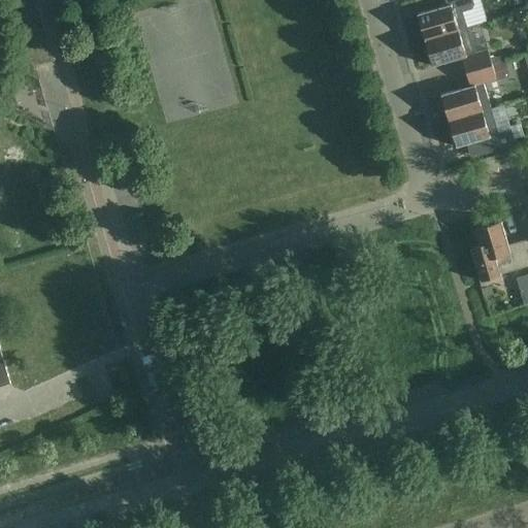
[(425,39),(425,40),(467,28),(462,11),(474,7),(472,0),(444,0),(447,5),(417,14),(418,15),(425,39)]
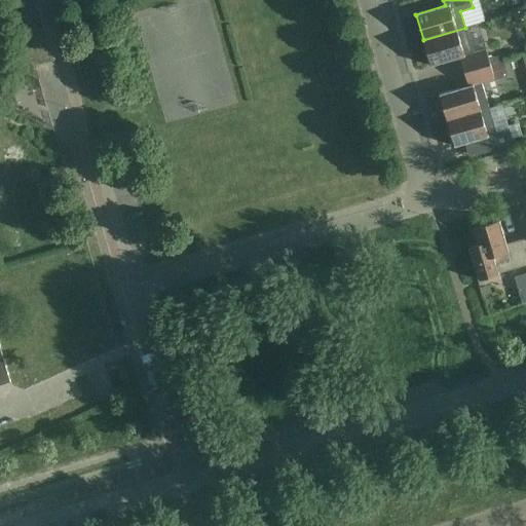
[(473,52),(465,28),(423,40),(423,41),(424,41),(430,64),(430,65),(430,66),(460,58),(464,72),(490,65),(485,49),(473,52)]
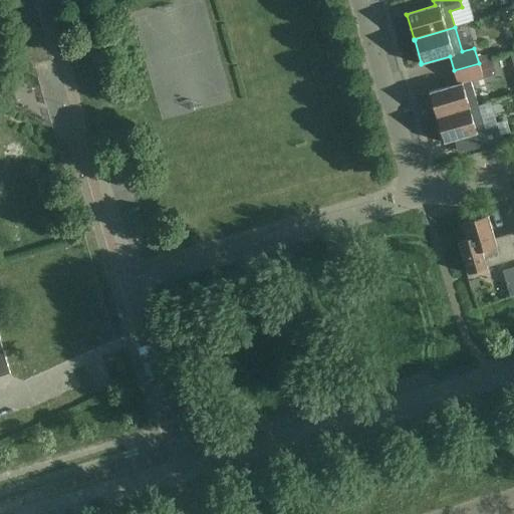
[(479,63),(454,70),(458,84),(430,92),(430,93),(437,116),(437,117),(478,105),(471,81),(483,78),(479,63)]
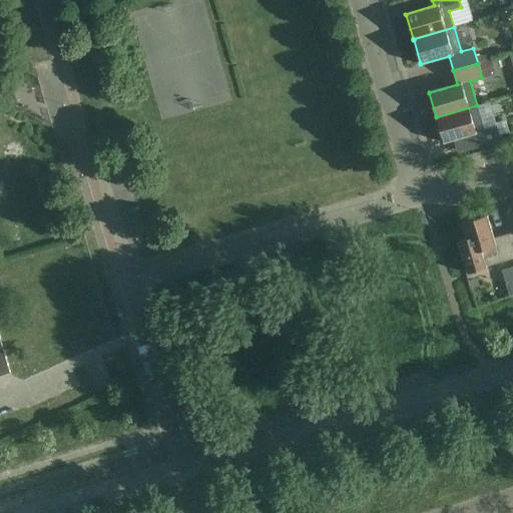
[(484,129),(477,105),(436,117),(436,118),(437,118),(443,141),(443,143),(472,134),(476,149),(501,142),(496,126),(484,129)]
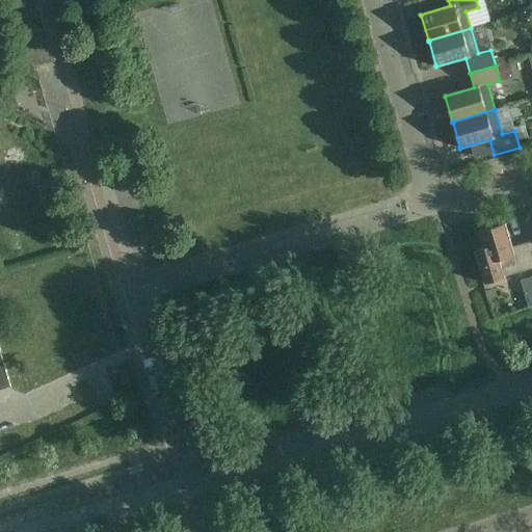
[(478,231),(483,248),(474,250),(483,284),(509,275),(531,268),(531,262),(526,243),(511,247),(505,223),(478,231)]
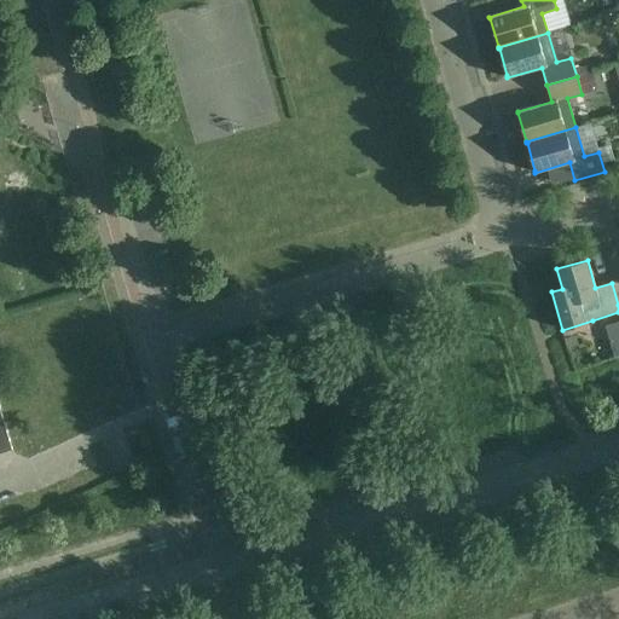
[(0,452),(11,449),(0,412),(0,452)]
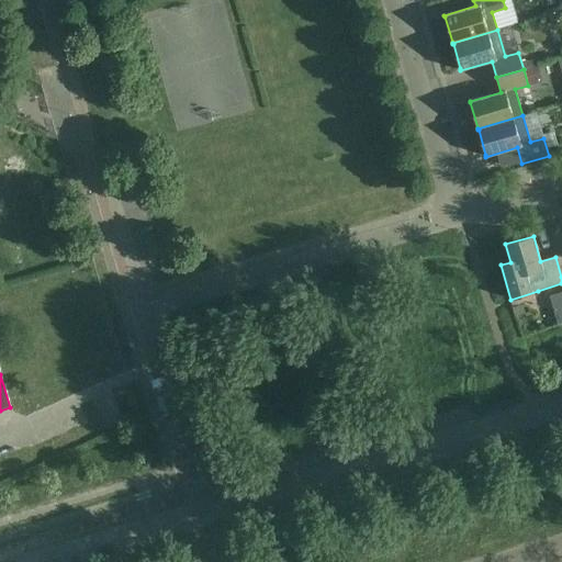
All buildings are outlined.
